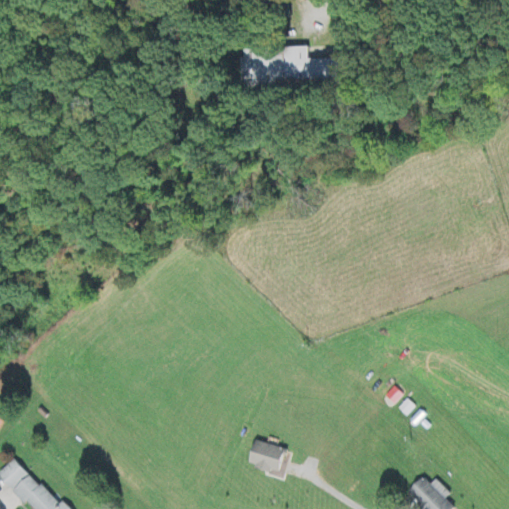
[(338,58),(308,58),(308,48),(277,48),(273,47),(243,48),(243,81),(249,83),(337,82),(338,76),(338,58)]
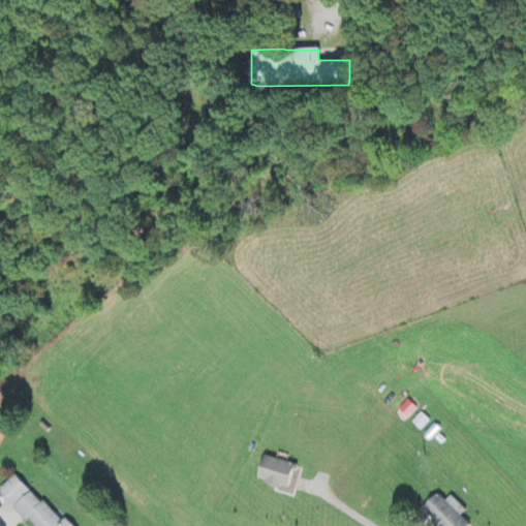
[(392,412),(401,422),(415,407),(407,398),(392,412)]
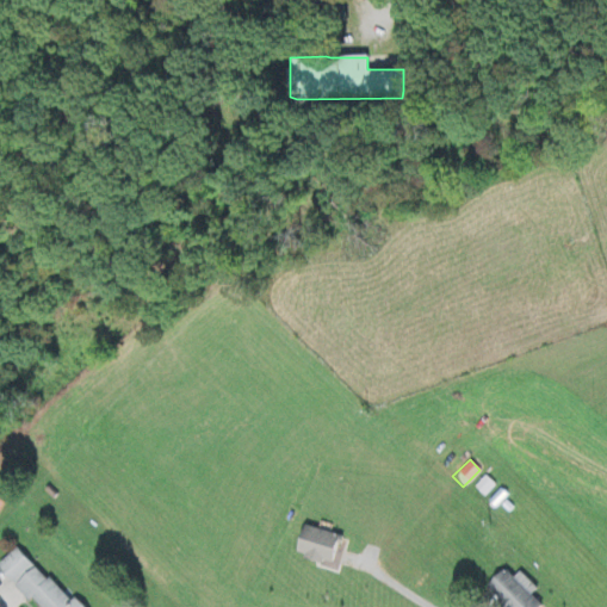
[(495,483),(484,475),(474,487),(483,495),(495,483)]
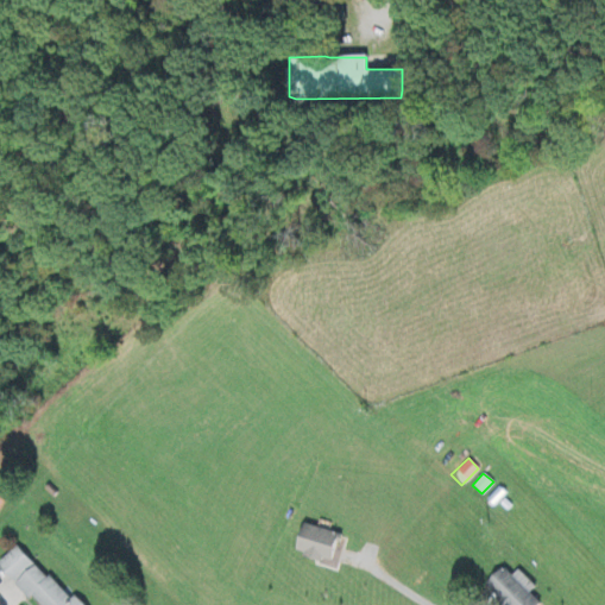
[(339,531),(303,523),(297,553),(333,561),(339,531)]
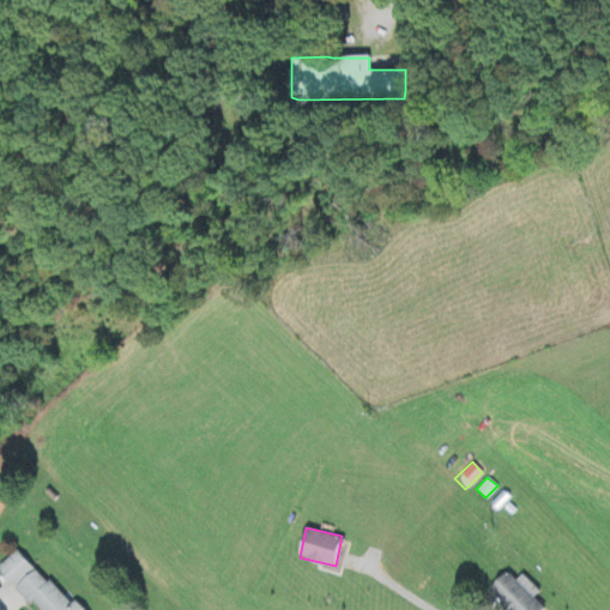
[(0,571),(29,604),(31,602),(38,609),(85,609),(76,599),(68,605),(18,548),(0,563),(0,571)]
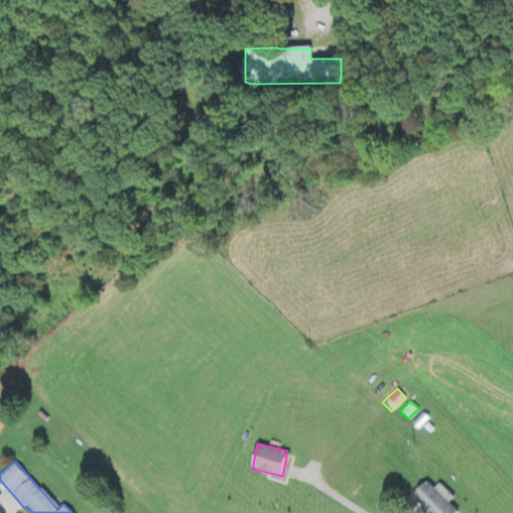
[(439,482),(433,487),(426,480),(411,494),(429,512),(457,512),(459,511),(449,501),(454,497),(439,482)]
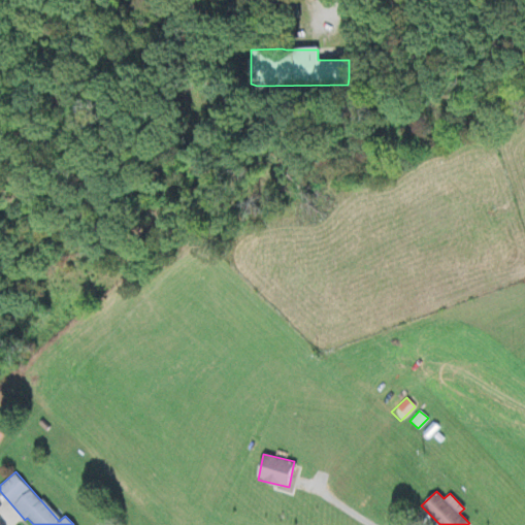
All buildings are outlined.
